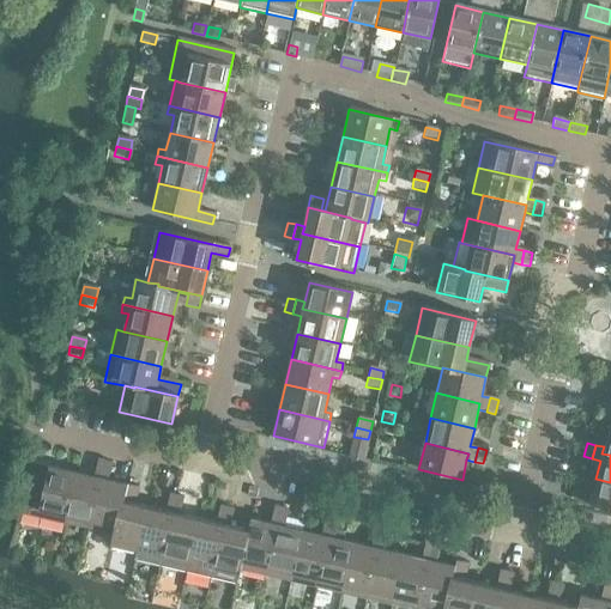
[(97,462),(95,470),(109,473),(112,464),(97,462)]
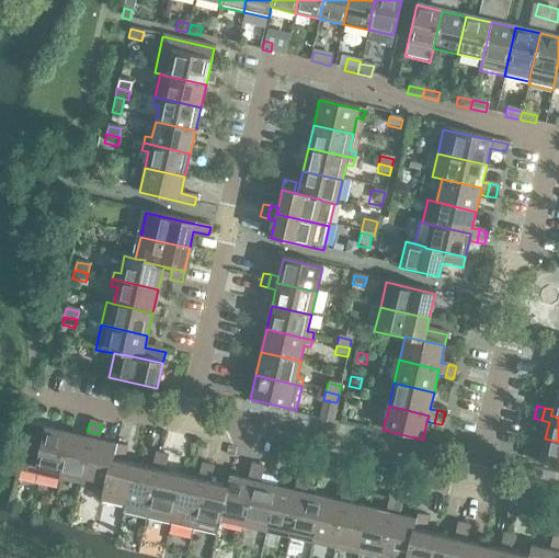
[(58,480),(68,434),(27,424),(18,470),(58,480)]
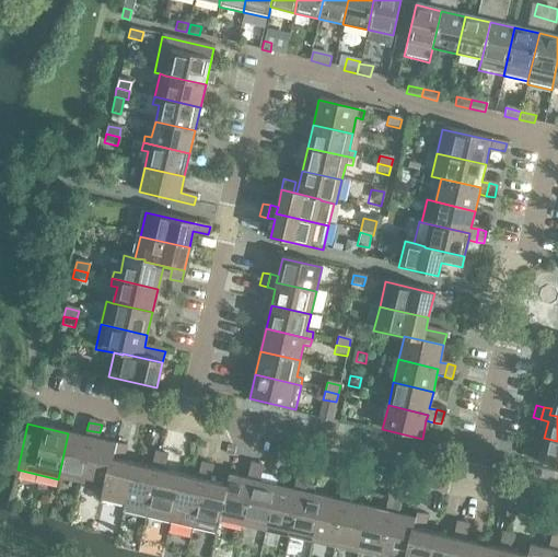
[(92,439),(97,440),(100,432),(86,430),(85,438),(68,433),(58,479),(81,485),(92,439)]
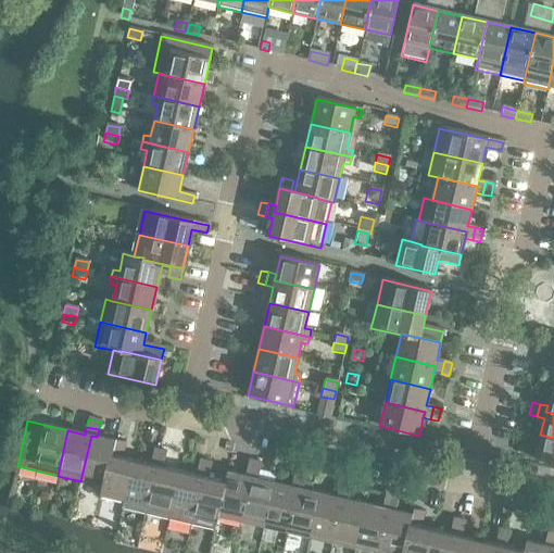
[(553,438),(540,435),(537,451),(521,448),(519,455),(553,463),(553,438)]
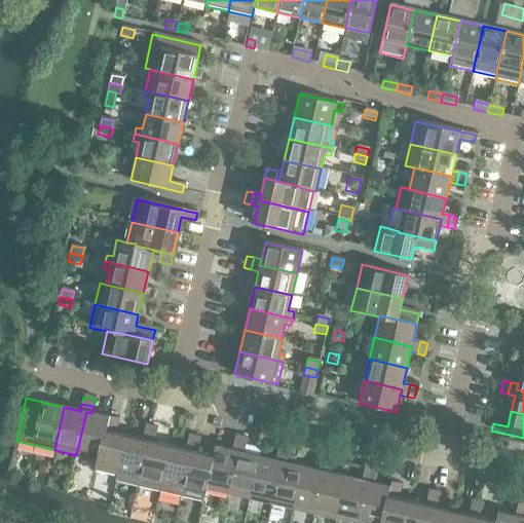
[(108,417),(91,413),(86,412),(76,455),(97,460),(98,460),(108,417)]
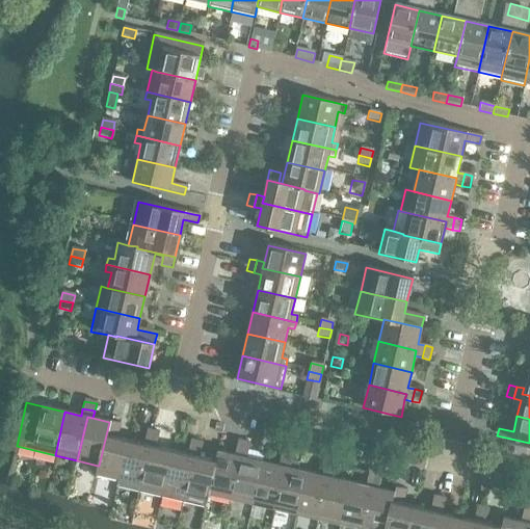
[(118,479),(127,442),(116,439),(120,424),(109,422),(99,466),(98,466),(96,474),(118,479)]
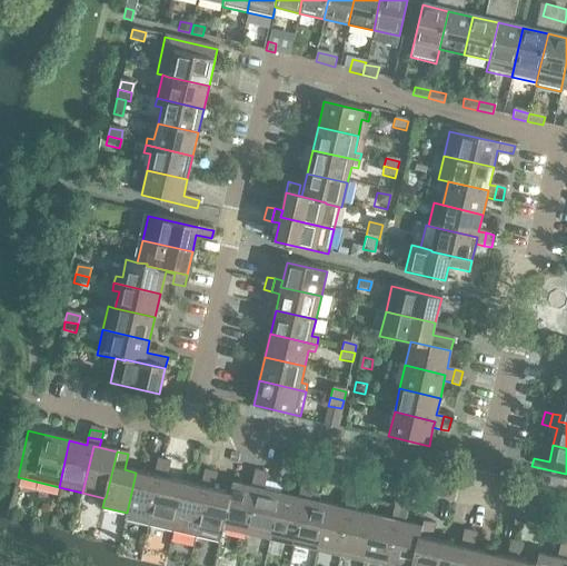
[(157,460),(155,468),(168,472),(169,464),(157,460)]
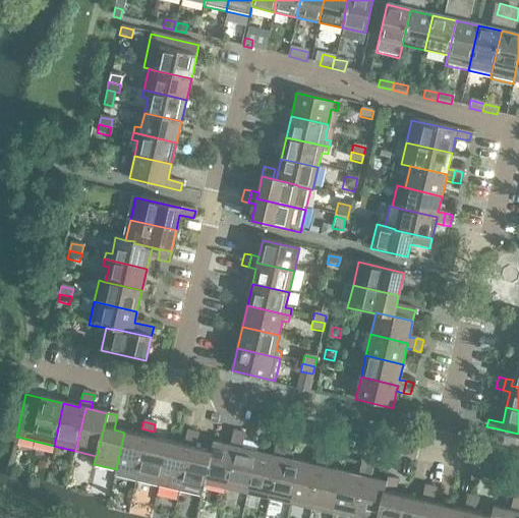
[(146,438),(152,439),(154,432),(141,428),(140,436),(124,433),(116,469),(114,477),(135,482),(146,438)]
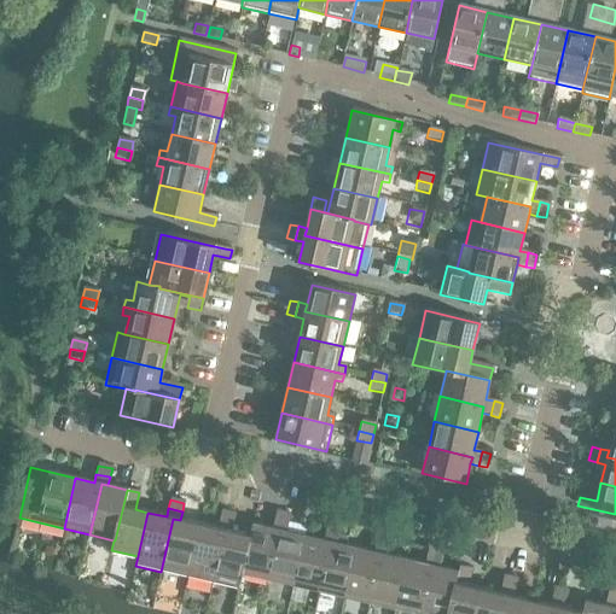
[(221,512),(219,520),(233,524),(234,515),(221,512)]
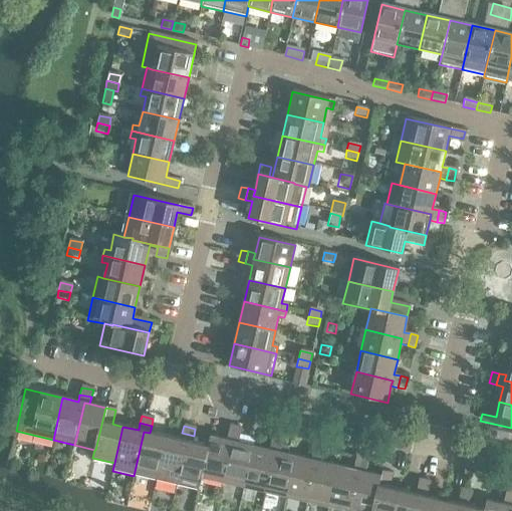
[(229,427),(228,434),(239,436),(241,429),(229,427)]
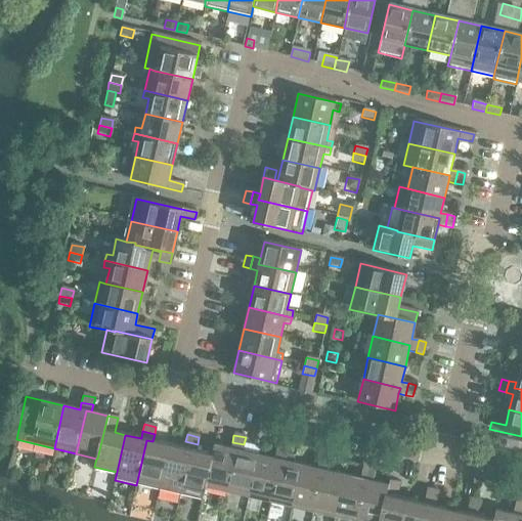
[(158,490),(168,444),(153,441),(146,440),(136,485),(158,490)]
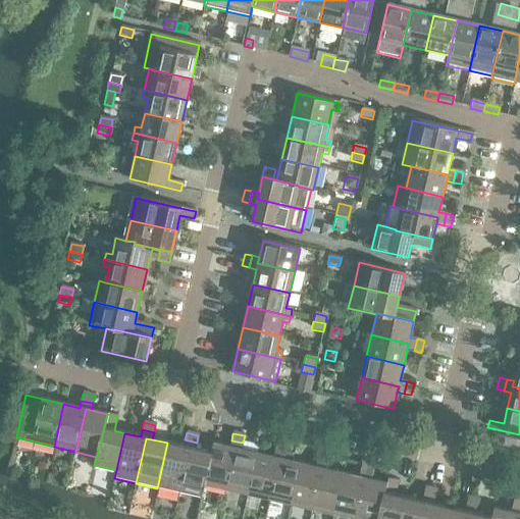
[(189,448),(195,450),(197,443),(185,439),(184,447),(167,443),(157,488),(178,494),(189,448)]
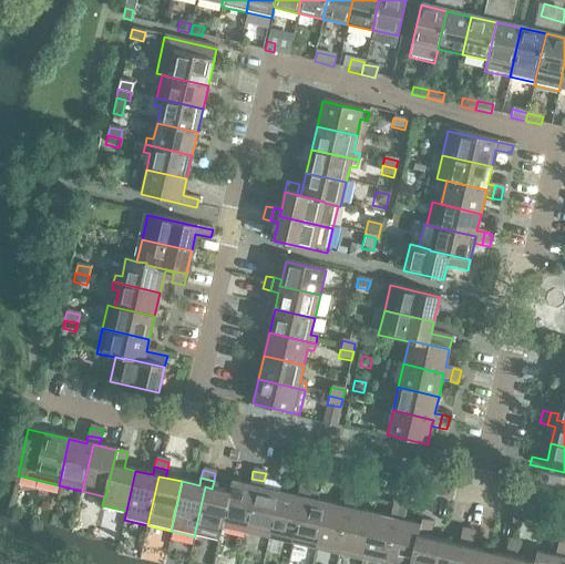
[(256,488),(262,489),(264,481),(252,479),(249,486),(230,482),(228,492),(229,492),(221,529),(222,529),(245,534),(256,488)]
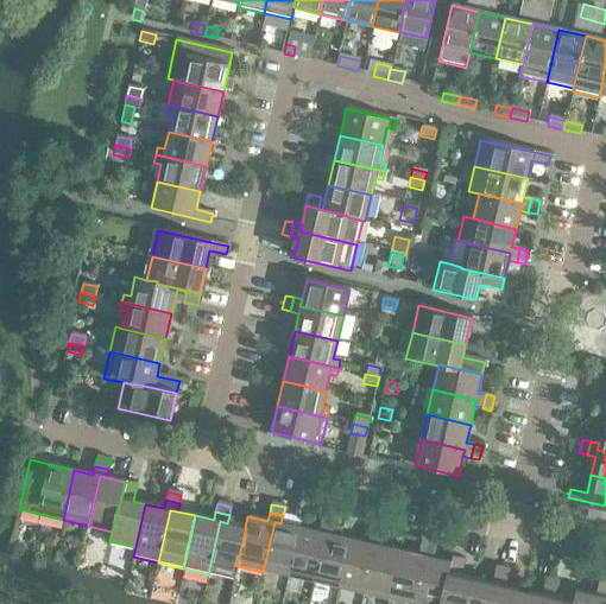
[(321,515),(320,525),(333,527),(335,519),(321,515)]
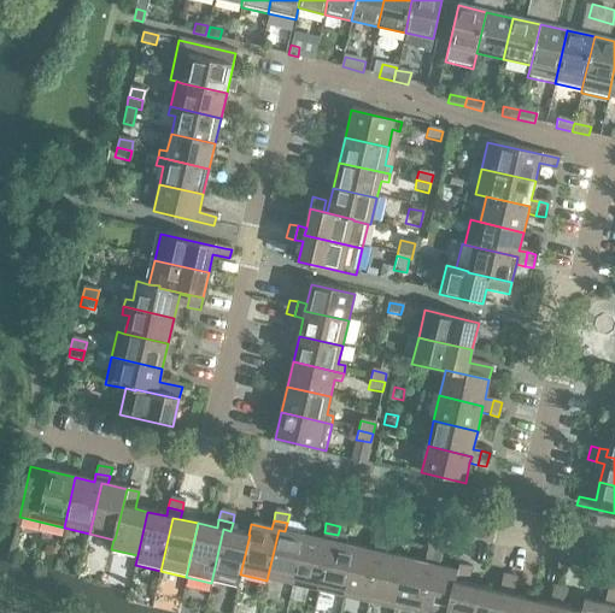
[(250,535),(249,535),(230,531),(223,529),(211,583),(238,589),(241,575),(240,575),(250,535)]
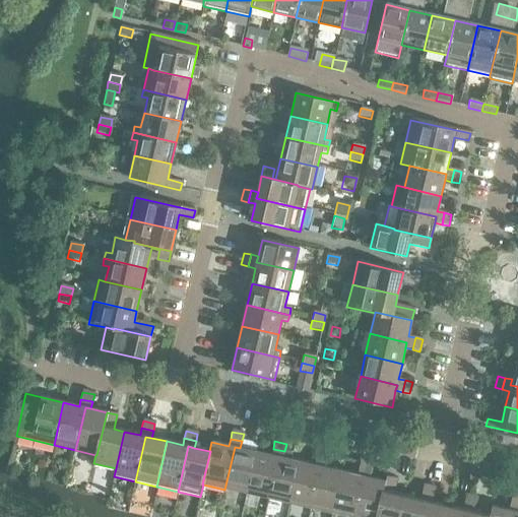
[(246,495),(256,452),(240,448),(235,447),(224,490),(246,495)]
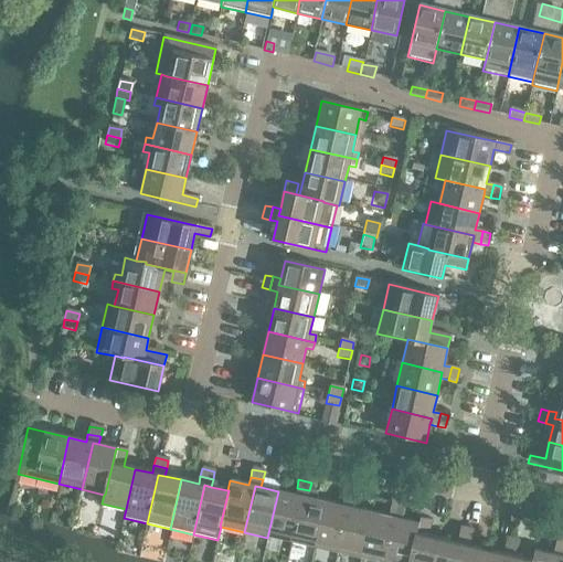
[(301,497),(307,498),(309,490),(297,488),(295,495),(278,491),(267,538),(290,543),(301,497)]
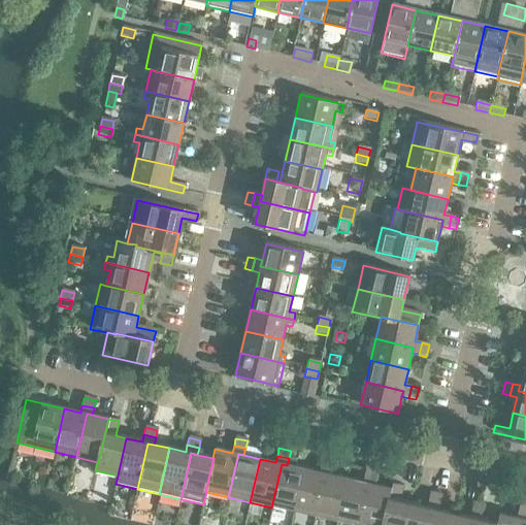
[(322,458),(321,465),(332,468),(334,461),(322,458)]
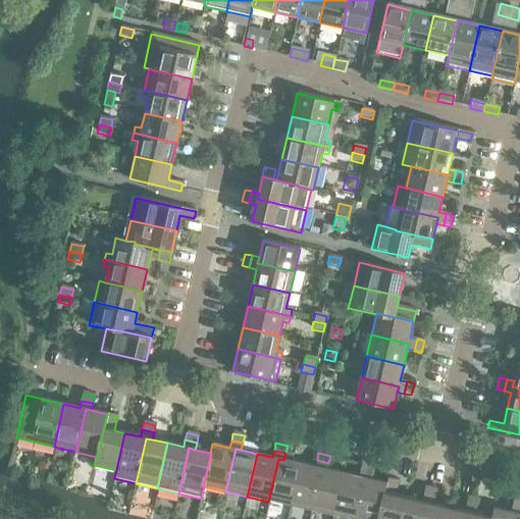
[(290,507),(300,464),(283,460),(278,459),(268,502),(290,507)]
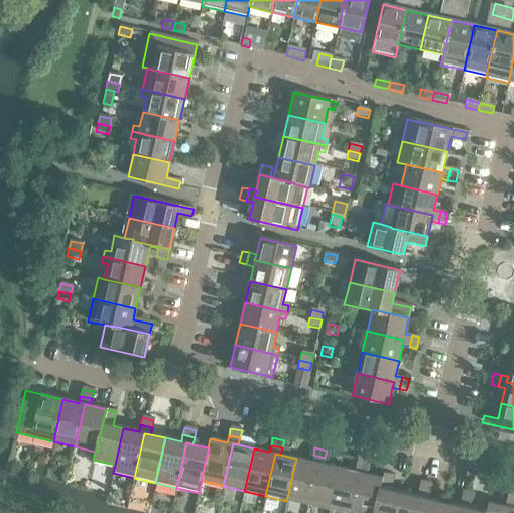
[(317,463),(324,465),(325,458),(313,455),(311,462),(296,459),(286,501),(307,506),(317,463)]
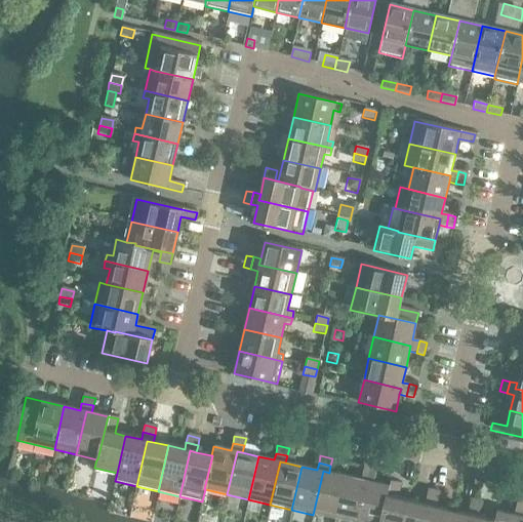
[(363,466),(362,473),(373,476),(375,469),(363,466)]
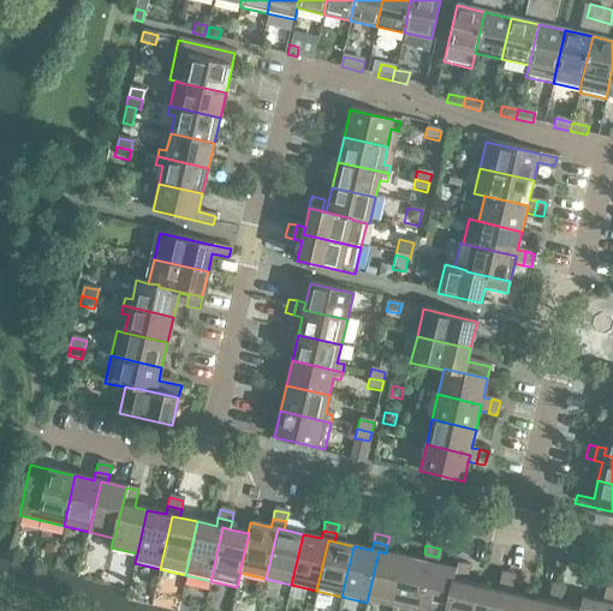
[(392,607),(404,557),(386,553),(379,551),(367,603),(392,607)]
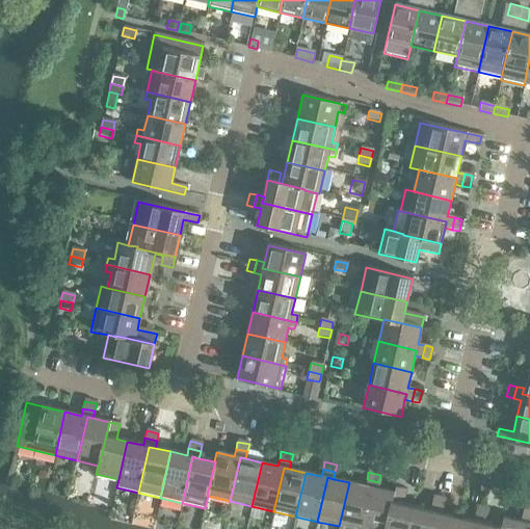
[(371,487),(377,490),(378,482),(367,479),(365,486),(349,482),(339,526),(347,528),(362,528),(371,487)]
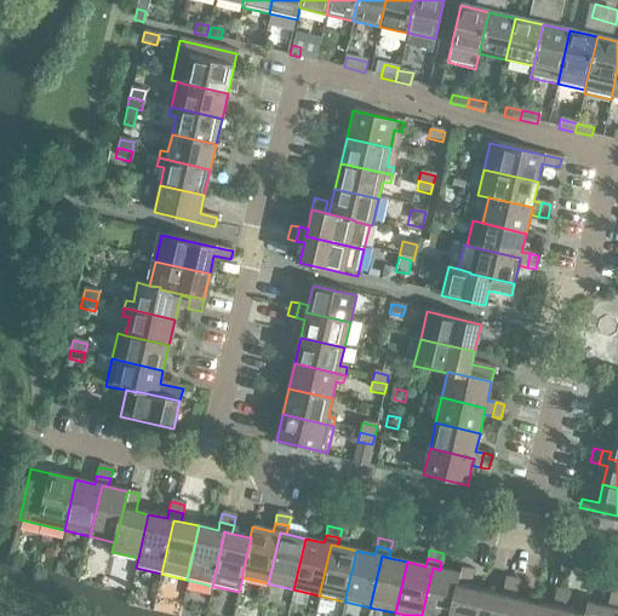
[(448,615),(458,574),(440,570),(433,568),(422,615),(448,615)]
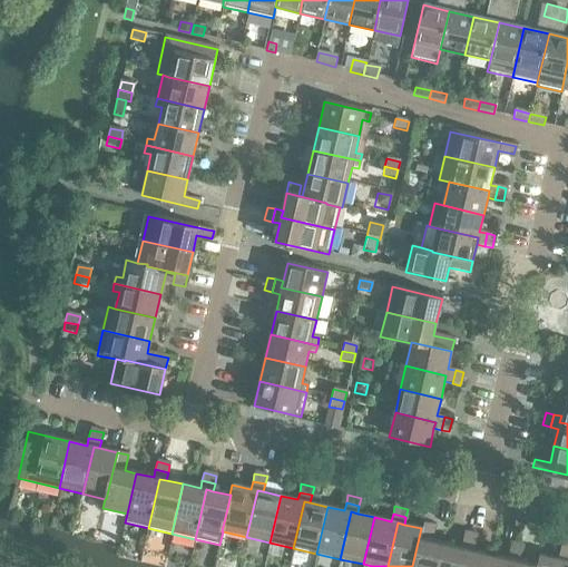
[(438,566),(443,544),(431,541),(434,526),(423,524),(422,528),(421,528),(412,566),(438,566)]
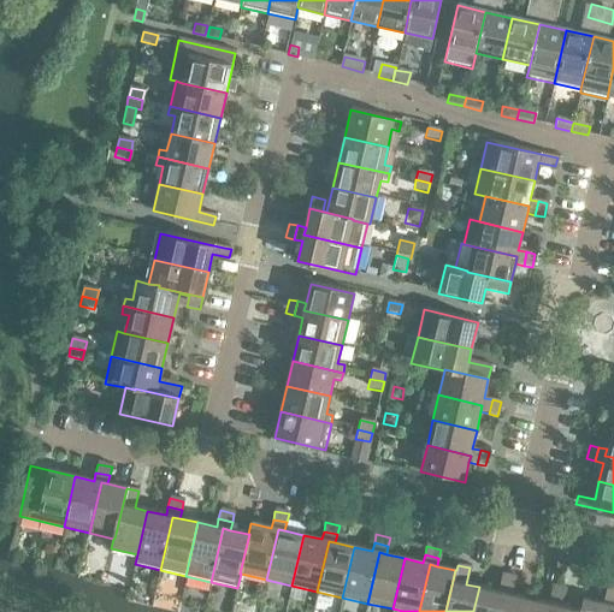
[(501,575),(500,583),(513,587),(515,578),(501,575)]
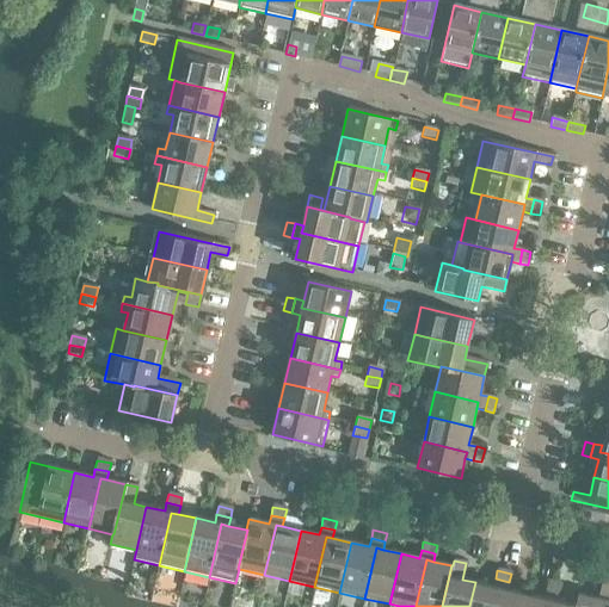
[(496,606),(500,588),(508,590),(509,582),(496,578),(493,587),(475,582),(469,606),(496,606)]
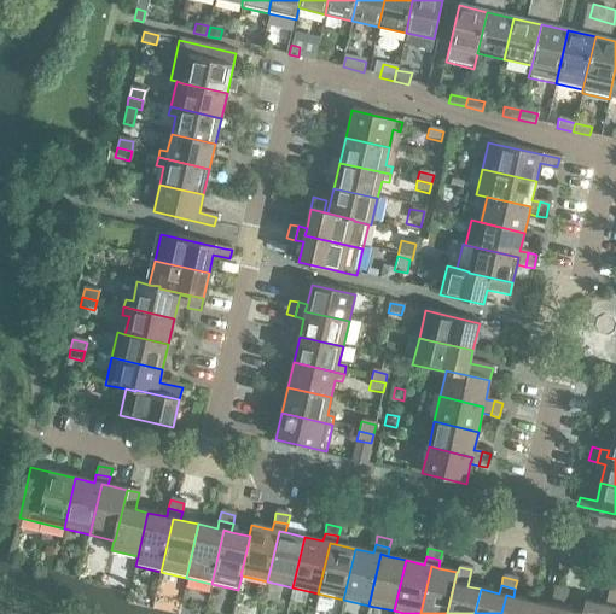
[(553,589),(552,597),(565,601),(568,592),(553,589)]
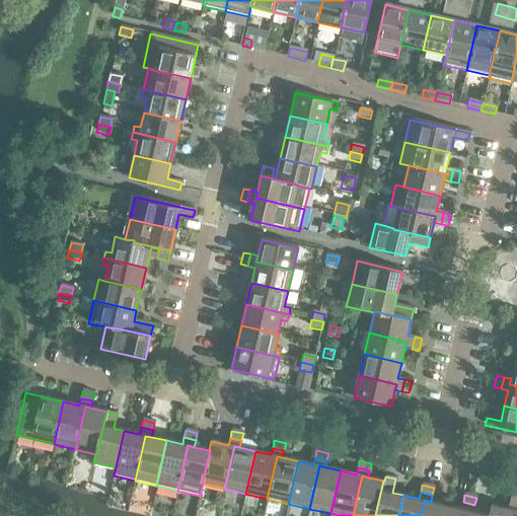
[(443,515),(446,505),(431,502),(425,500),(421,515),(443,515)]
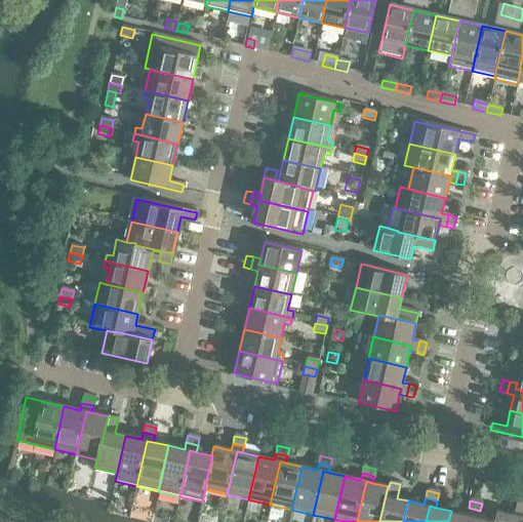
[(471,521),(473,516),(479,518),(480,511),(469,508),(467,515),(451,511),(448,521),(471,521)]
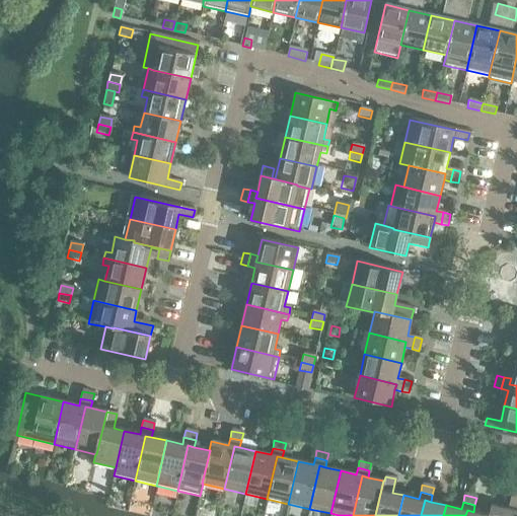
[(512,515),(513,511),(516,511),(516,504),(509,503),(507,510),(491,506),(489,515),(512,515)]
